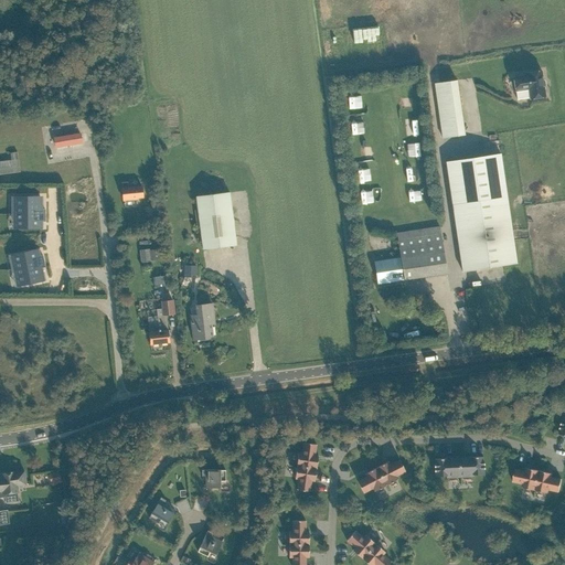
[(525,74),(513,76),(515,91),(518,99),(530,97),(530,98),(545,96),(542,71),(525,73),(525,74)]
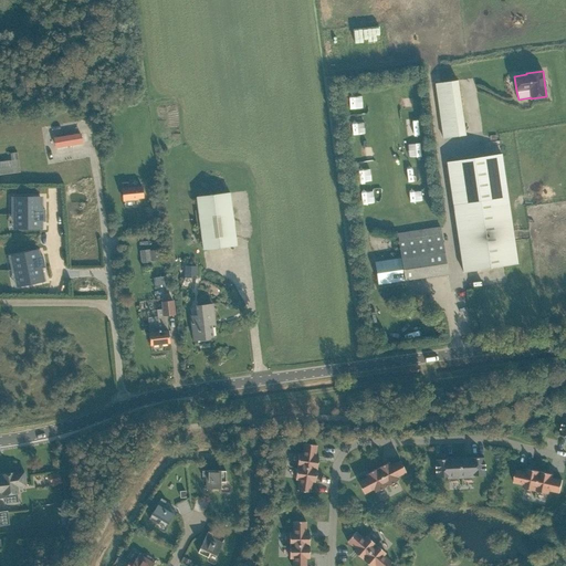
[(435,83),(443,138),(464,135),(457,80),(435,83)]
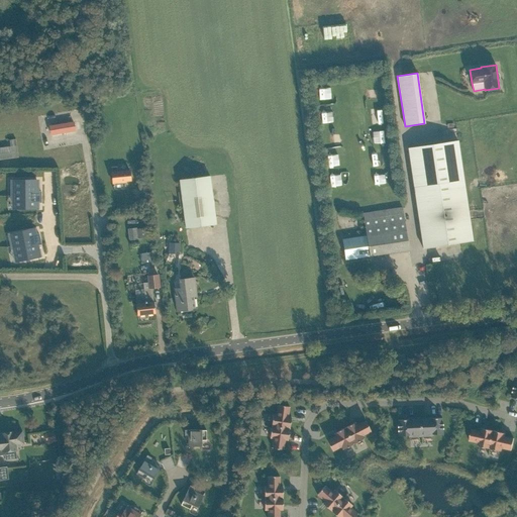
[(74,121),(48,125),(50,135),(76,130),(74,121)]
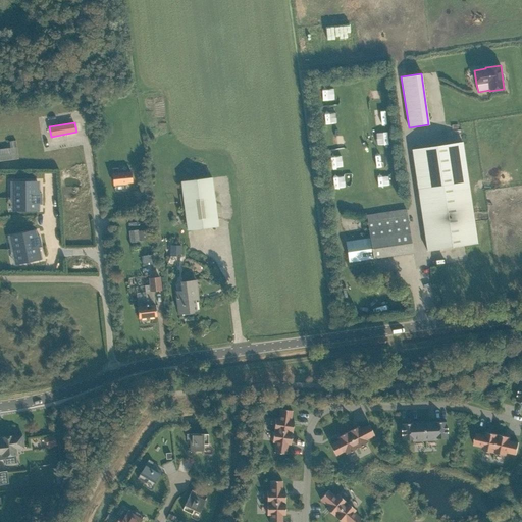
[(0,160),(18,158),(15,141),(9,142),(10,148),(0,148),(0,160)]
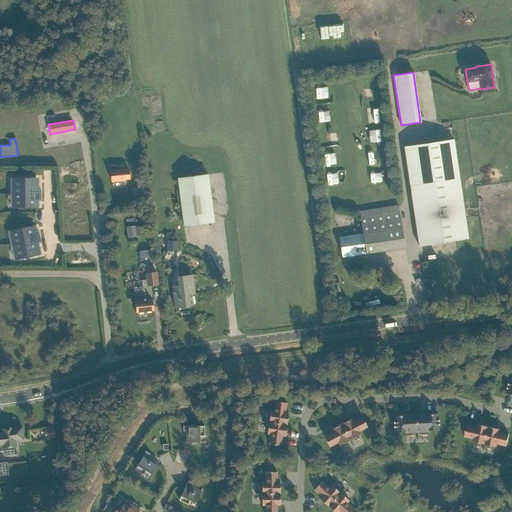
[(453,139),(404,146),(419,245),(468,238),(453,139)]
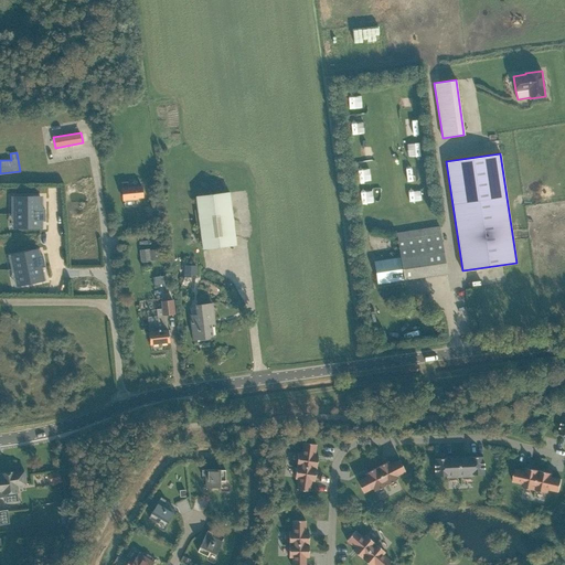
[(128,182),(121,183),(124,201),(126,201),(126,203),(134,202),(134,198),(144,196),(142,187),(128,188),(128,182)]
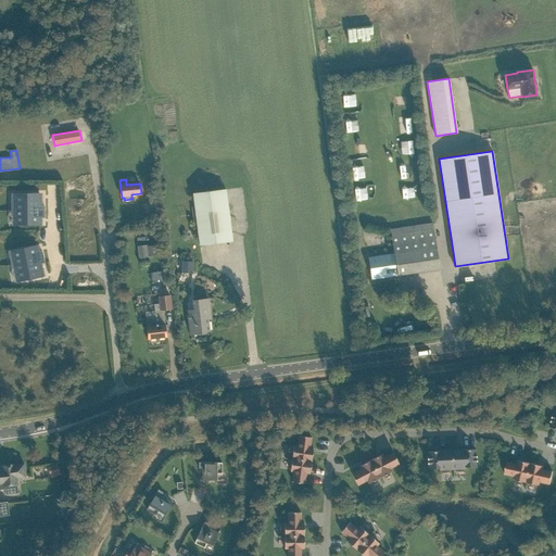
[(227,189),(194,193),(201,245),(234,241),(227,189)]
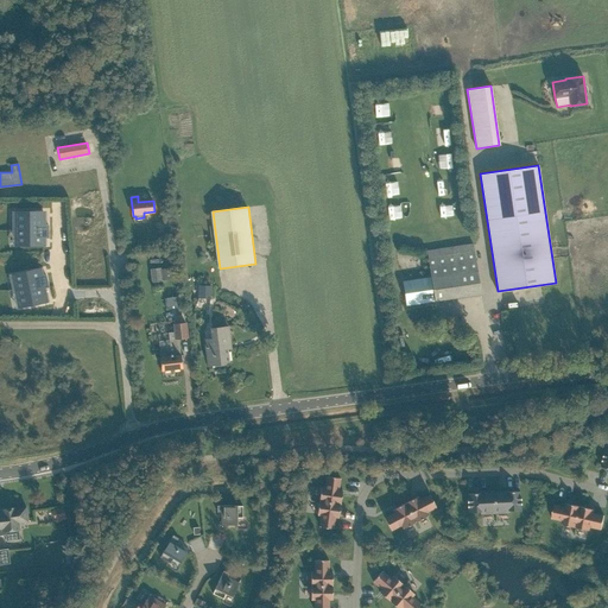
[(36,214),(20,214),(20,244),(37,244),(37,246),(44,246),(44,239),(50,239),(50,226),(44,226),(44,211),(36,211),(36,214)]
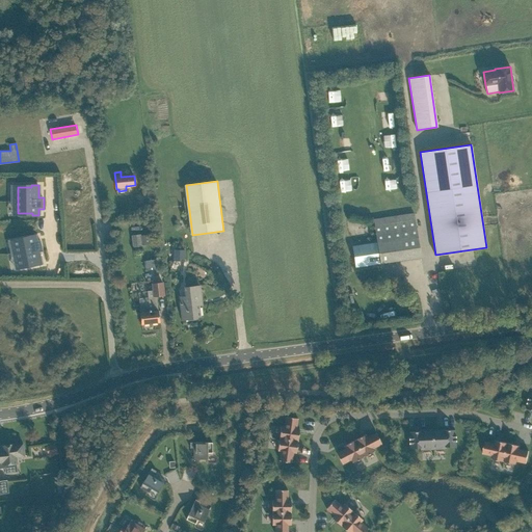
[(379,241),(380,244),(381,253),(383,262),(383,265),(424,259),(414,213),(374,219),(377,230),(379,241)]
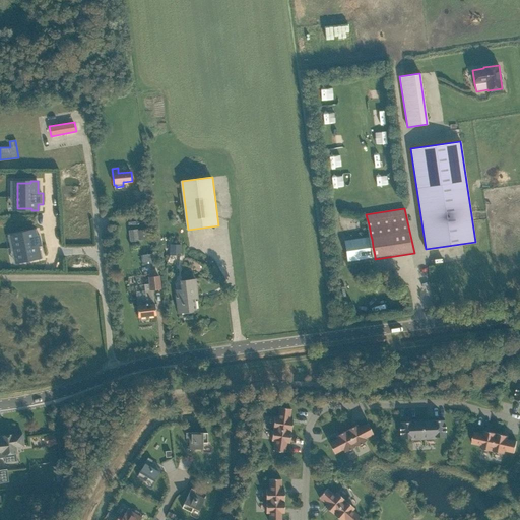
[(137,229),(128,230),(130,241),(138,240),(143,239),(142,230),(137,230),(137,229)]
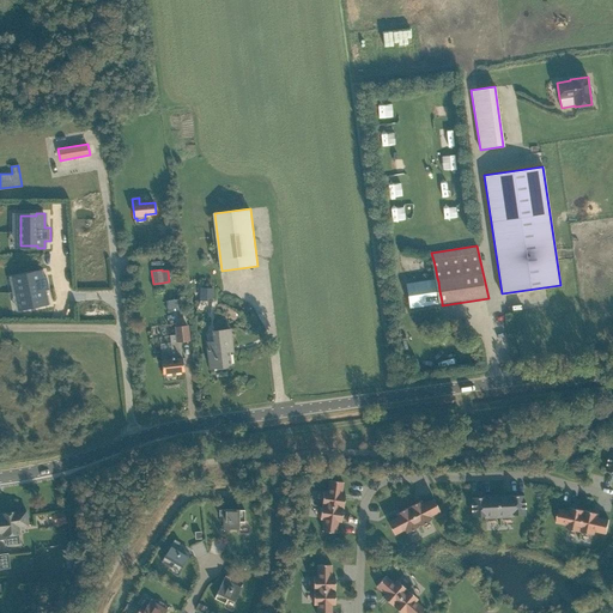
[(34,274),(18,277),(24,307),(40,303),(41,307),(48,304),(46,290),(50,289),(48,277),(42,278),(41,271),(32,272),(34,274)]
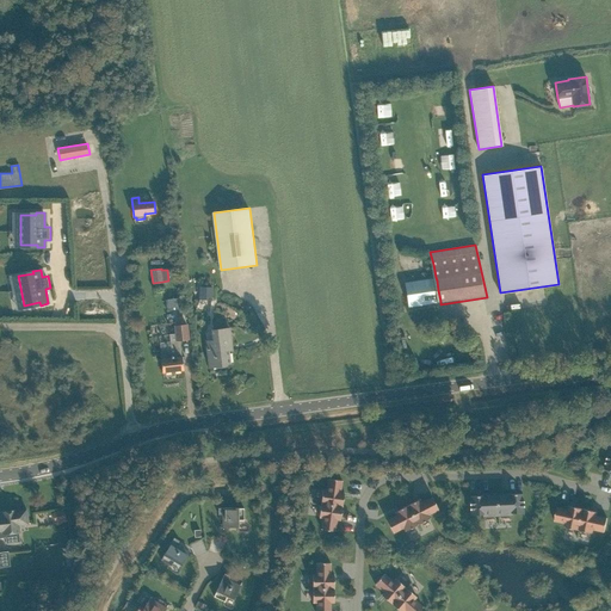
[(433,279),(406,283),(408,307),(437,304),(433,279)]
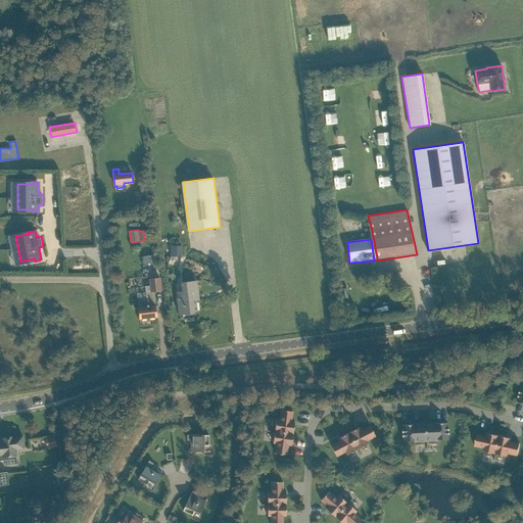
[(182,256),(182,245),(171,245),(171,256),(182,256)]
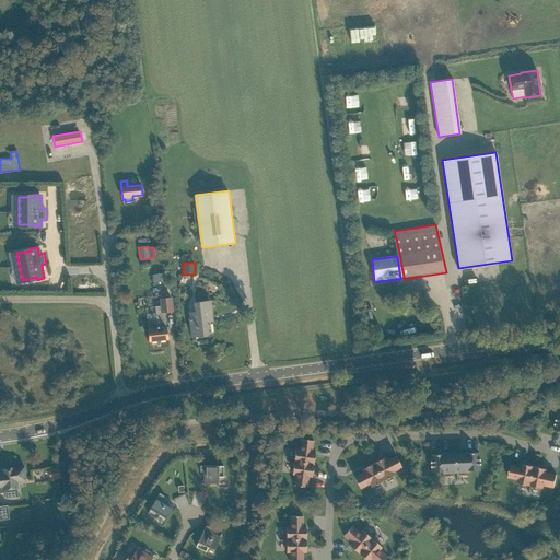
[(148,329),(149,341),(168,339),(166,327),(164,313),(172,312),(171,296),(160,298),(160,305),(154,306),(156,321),(148,322),(148,329)]
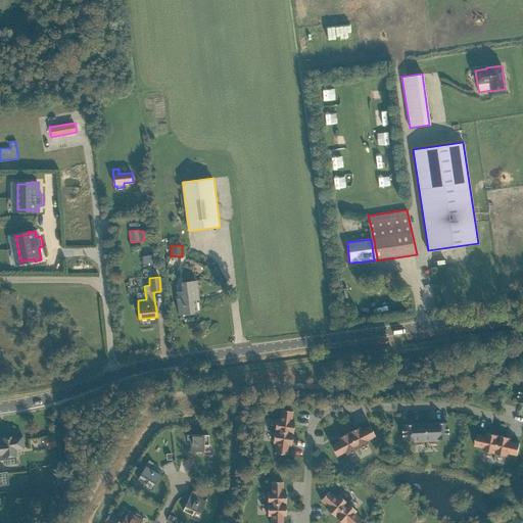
[(183,291),(177,292),(180,315),(193,313),(193,312),(197,312),(196,299),(192,299),(191,295),(197,294),(196,281),(182,283),(183,291)]
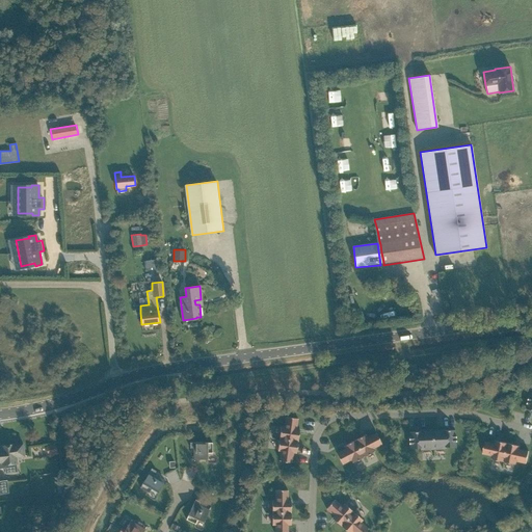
[(280,460),(292,462),(293,452),(296,453),(299,428),(296,428),(298,418),(286,417),(285,426),(282,426),(277,450),(281,450),(280,460)]
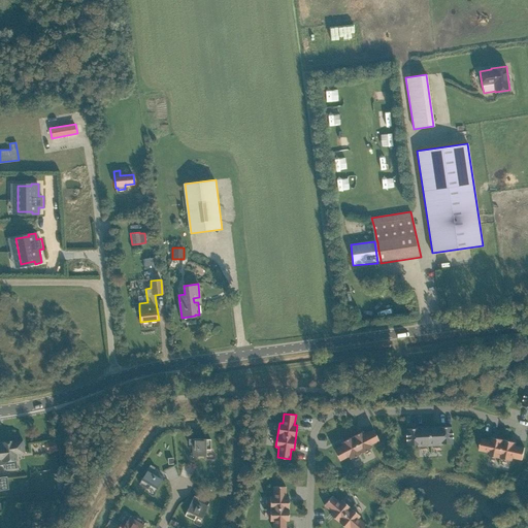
[(452,442),(452,426),(441,427),(441,425),(416,426),(416,428),(406,428),(407,444),(417,444),(417,446),(442,444),(442,443),(452,442)]
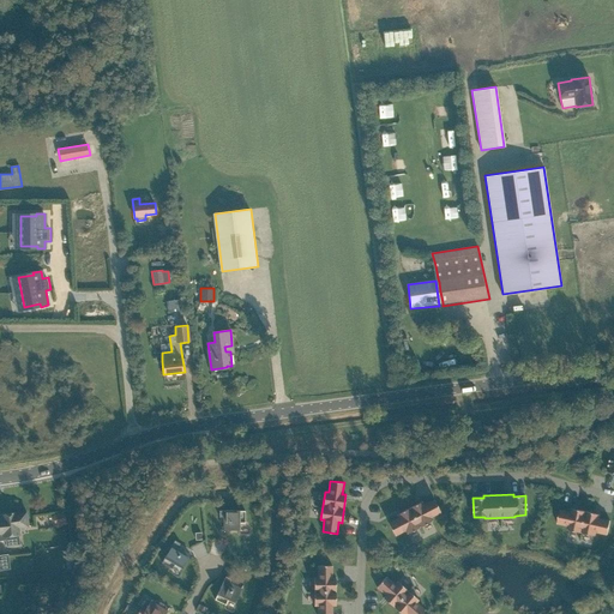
[(432,521),(431,517),(440,511),(434,499),(423,504),(422,501),(397,515),(398,517),(389,523),(395,535),(405,530),(407,534),(432,521)]
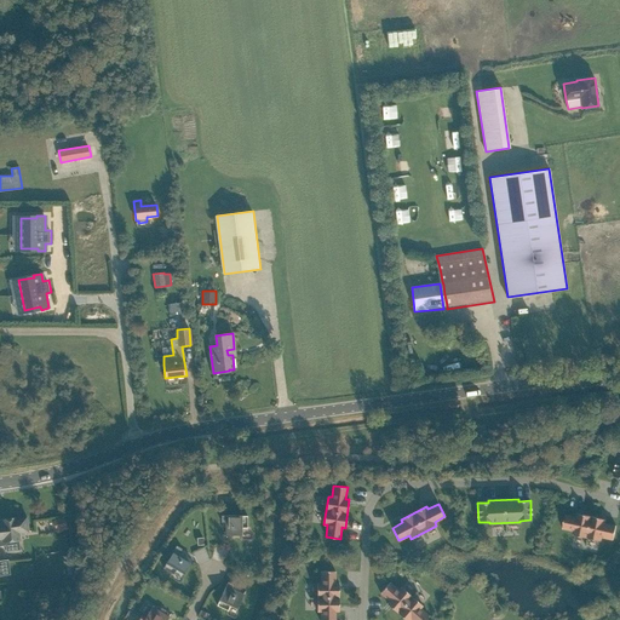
[(602,537),(613,539),(616,526),(606,523),(606,520),(578,514),(577,517),(566,514),(563,528),(574,530),(573,534),(601,540),(602,537)]
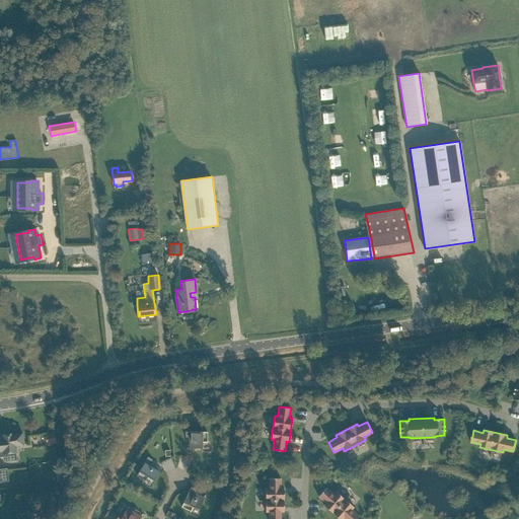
[(207,431),(186,432),(186,437),(190,437),(190,448),(203,448),(203,442),(207,442),(207,431)]
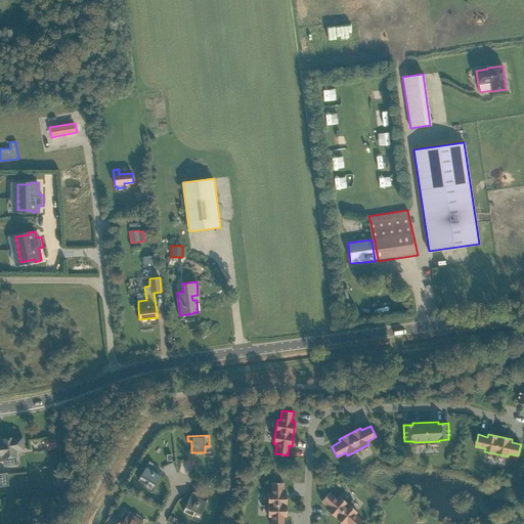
[(48,449),(57,446),(53,436),(45,439),(48,449)]
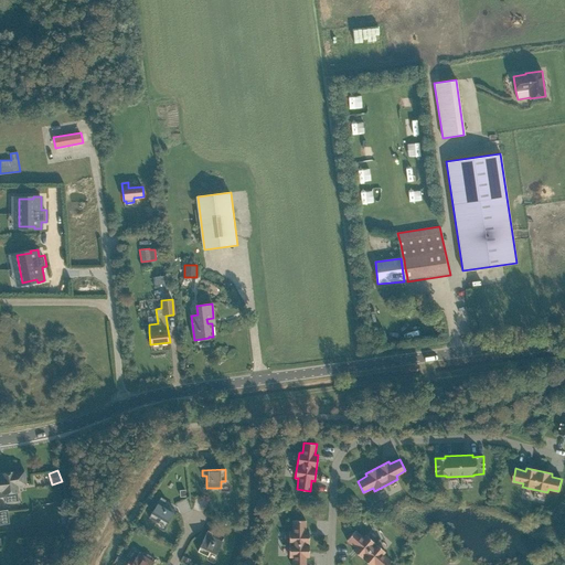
[(0,498),(6,498),(6,502),(19,500),(18,491),(17,486),(25,484),(23,471),(1,473),(2,482),(0,482),(0,498)]
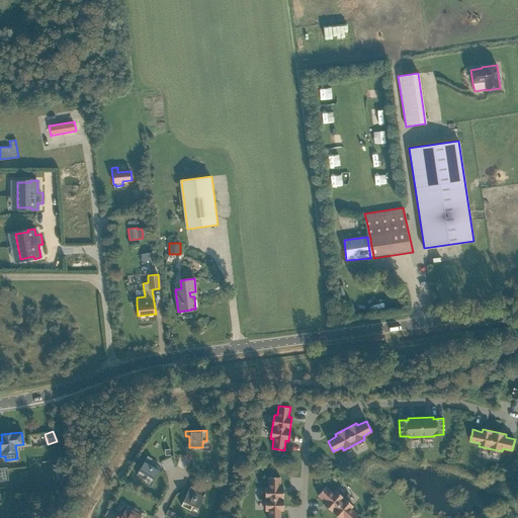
[(148,455),(137,475),(146,480),(148,476),(153,479),(160,467),(151,461),(152,458),(148,455)]
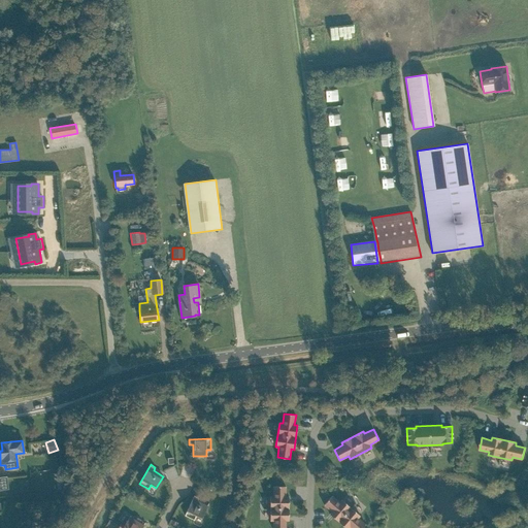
[(273,527),(285,527),(286,520),(289,520),(289,496),(286,496),(286,486),(273,486),(273,496),(270,496),(270,520),(273,520),(273,527)]
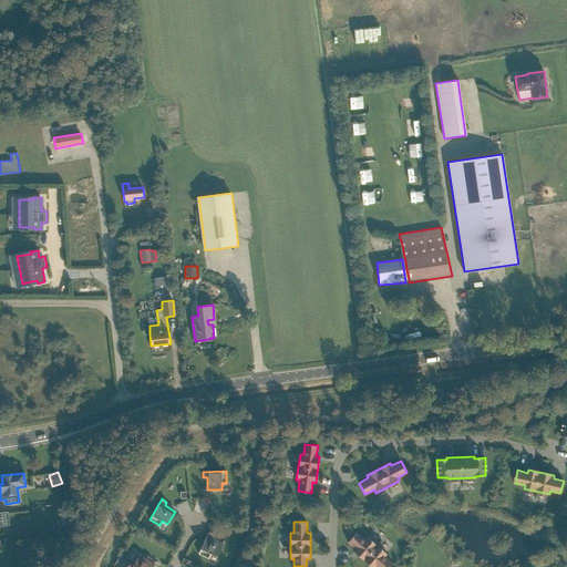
[(208,532),(198,554),(208,558),(210,554),(217,556),(223,544),(213,538),(214,535),(208,532)]
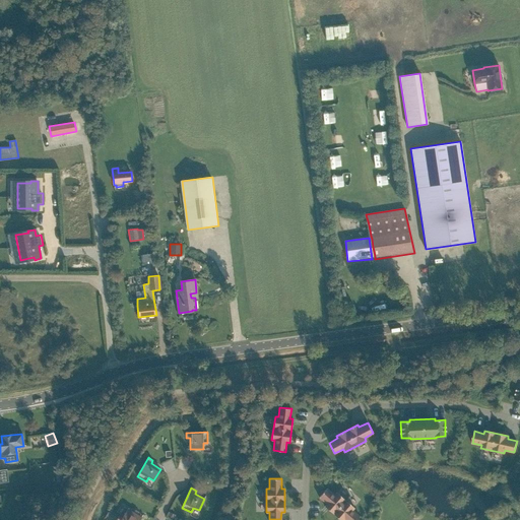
[(343,519),(344,519),(345,519),(355,519),(360,516),(352,510),(354,508),(336,492),(334,495),(327,488),(319,497),(326,503),(324,506),(340,519),(343,519)]
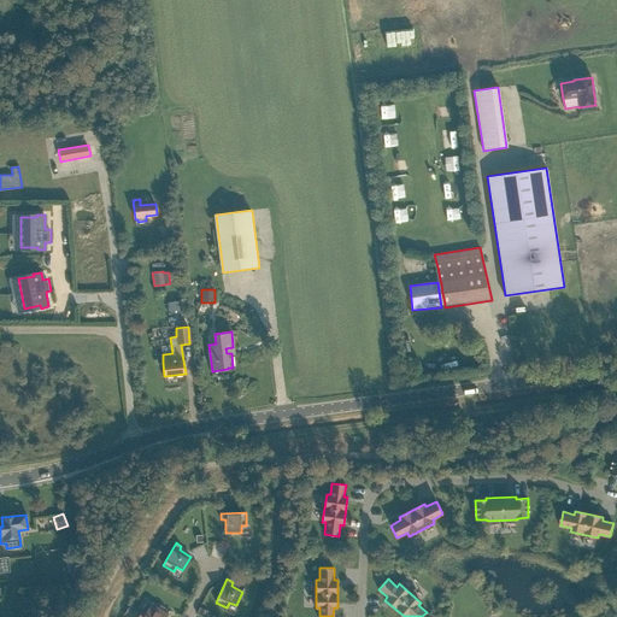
[(140,615),(144,616),(165,616),(169,613),(152,604),(147,611),(144,609),(140,615)]
